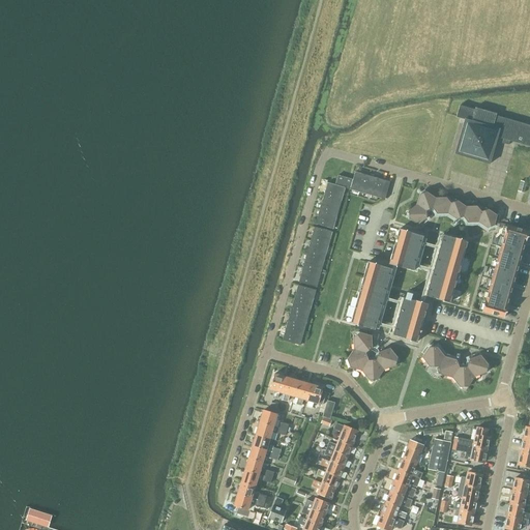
[(510,144),(511,142),(529,147),(529,126),(498,117),(498,115),(477,109),(476,111),(461,107),(458,119),(466,121),(457,152),(455,155),(491,165),(498,139),(504,140),(504,143),(510,144)]
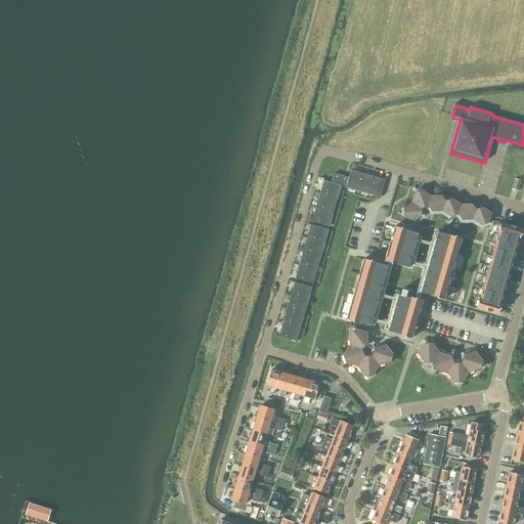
[(434,146),(438,132),(426,128),(422,143),(434,146)]
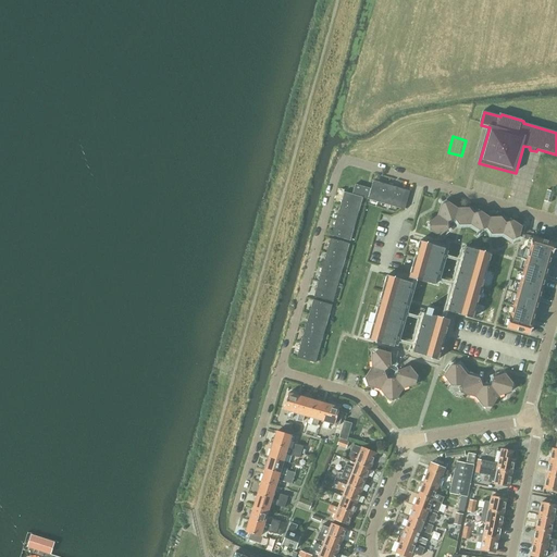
[(457,174),(458,165),(445,163),(444,172),(457,174)]
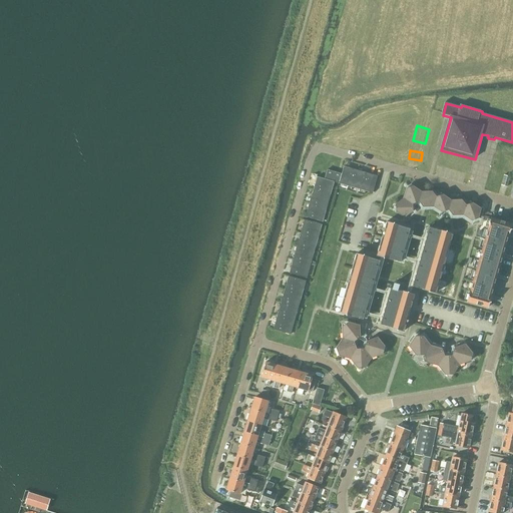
[(319,178),(308,218),(324,222),(336,183),(375,193),(379,177),(346,167),(344,175),(329,170),(326,180),(319,178)]
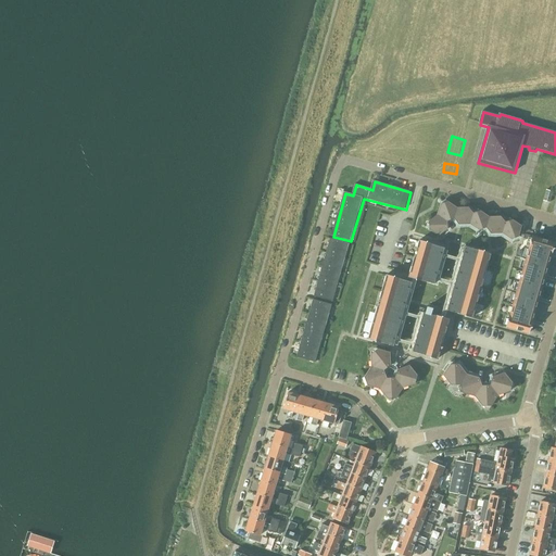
[(554,193),(547,191),(544,201),(551,203),(554,193)]
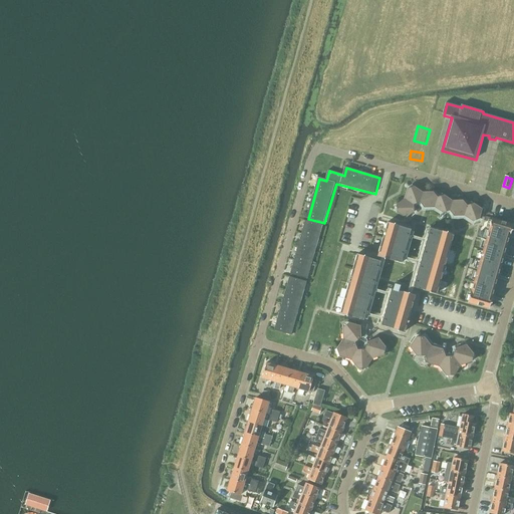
[(397,214),(405,218),(415,210),(414,205),(418,203),(423,204),(425,208),(435,207),(442,213),(445,210),(450,211),(454,213),(454,216),(464,216),(472,222),(476,219),(479,219),(482,209),(474,204),(471,206),(467,206),(463,204),(463,201),(453,200),(444,195),(443,197),(438,198),(434,196),(434,193),(423,192),(414,187),(412,190),(406,190),(404,200),(397,205),(399,209),(397,214)]
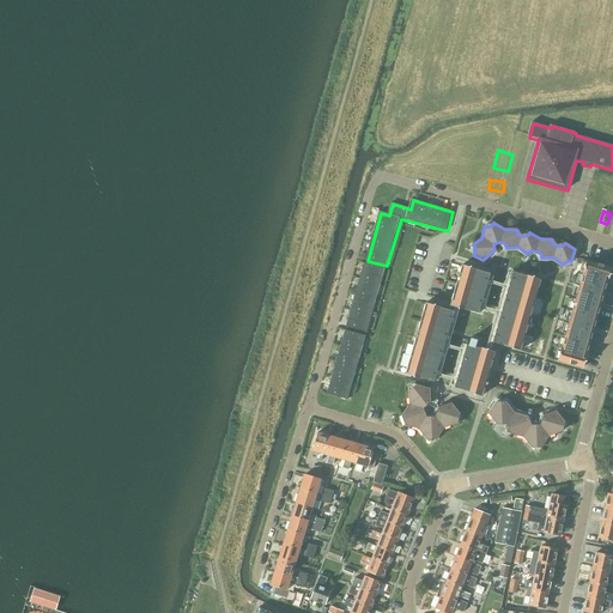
[(612,268),(611,267),(589,261),(588,266),(586,274),(610,280),(612,268)]
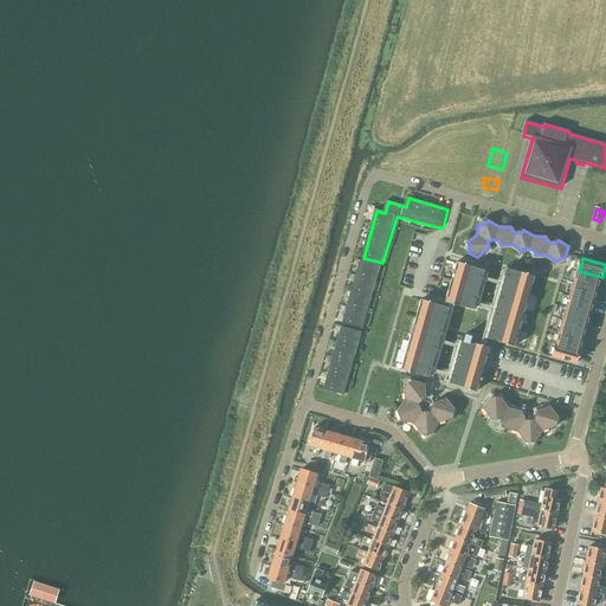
[(361,262),(356,277),(376,283),(381,268),(361,262)]
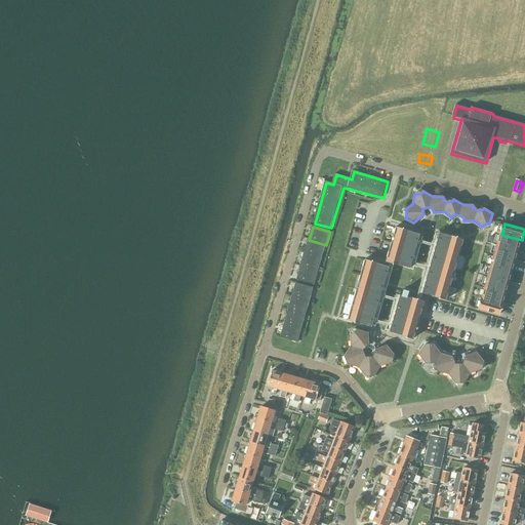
[(393,243),(417,250),(421,236),(418,235),(418,233),(398,228),(393,243)]
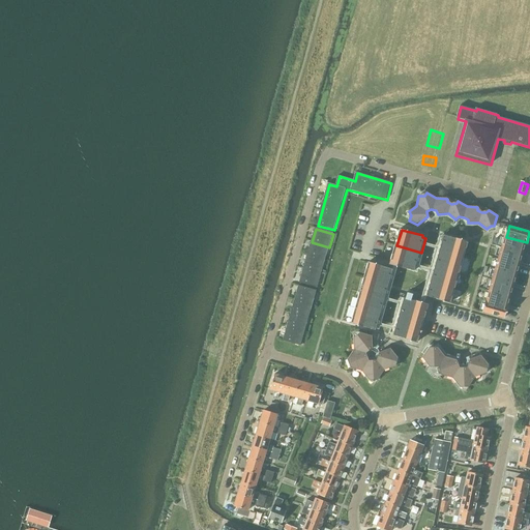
[(470,242),(445,235),(441,251),(465,258),(470,242)]
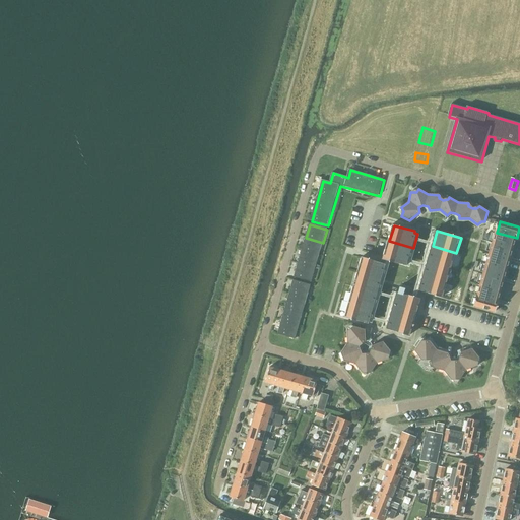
[(517,238),(497,233),(494,243),(514,249),(517,238)]
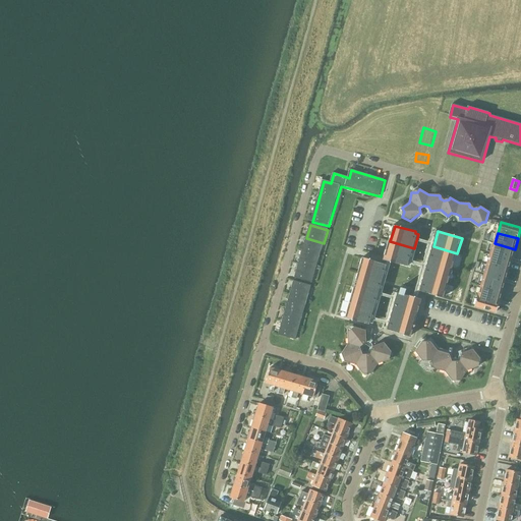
[(302,251),(321,256),(324,243),(306,238),(302,251)]
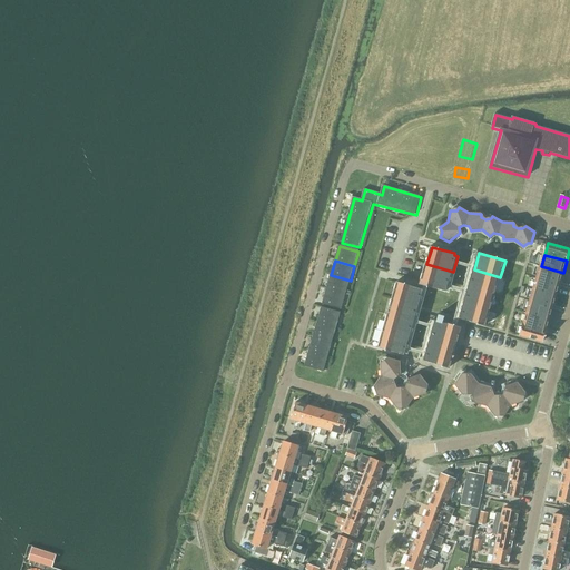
[(422,281),(448,288),(453,272),(426,264),(422,281)]
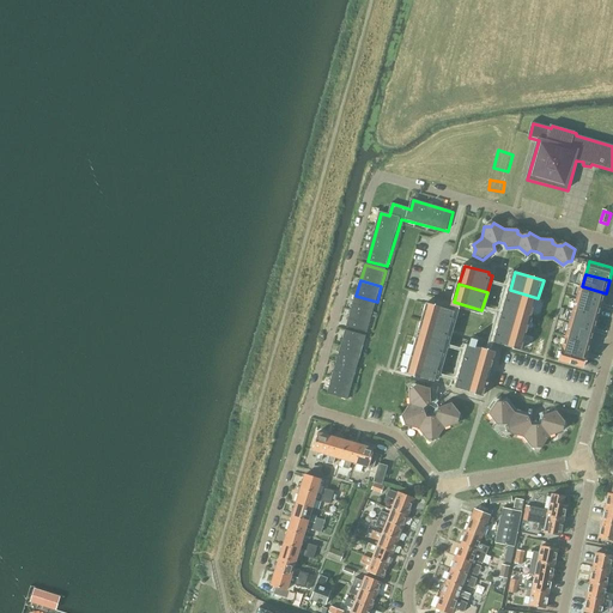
[(606,293),(582,286),(578,298),(602,305),(606,293)]
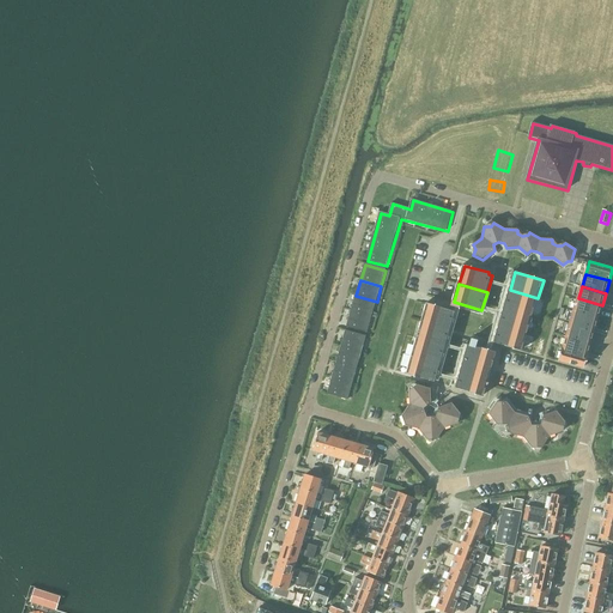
[(538,298),(510,290),(505,308),(533,315),(538,298)]
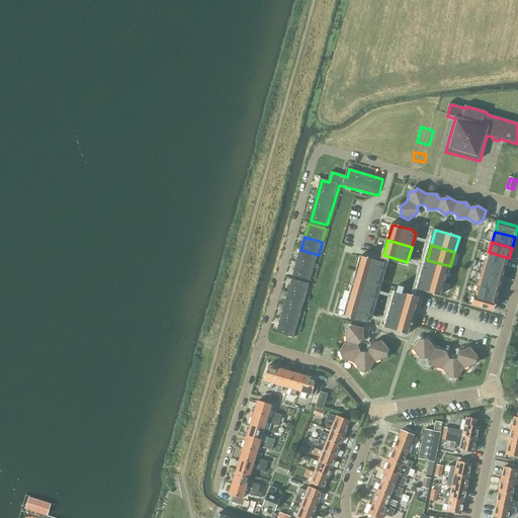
[(296,263),(315,268),(319,255),(300,250),(296,263)]
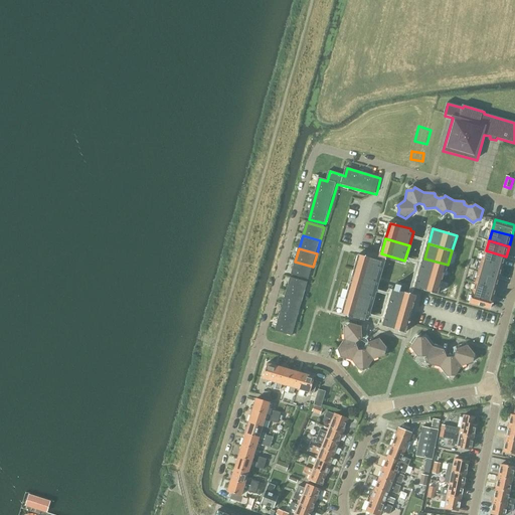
[(506,256),(486,250),(483,262),(503,267),(506,256)]
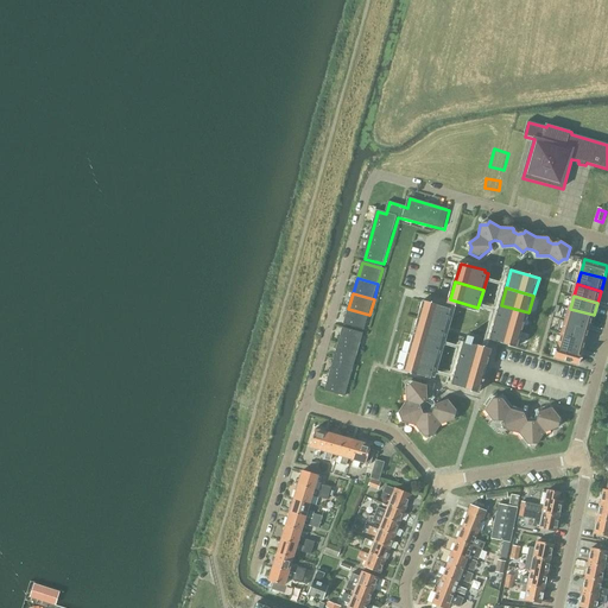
[(453,309),(425,301),(420,318),(448,327),(453,309)]
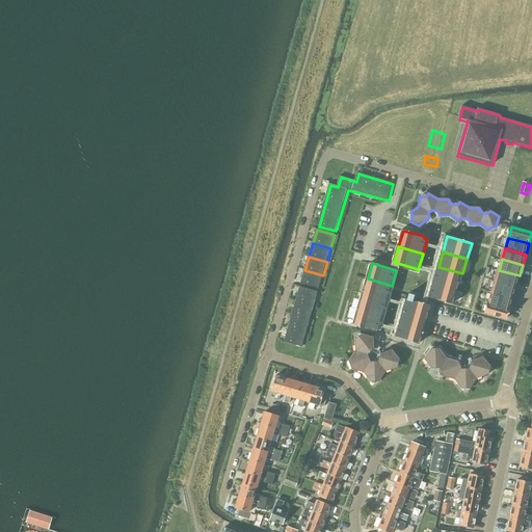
[(430,278),(432,269),(423,267),(421,276),(430,278)]
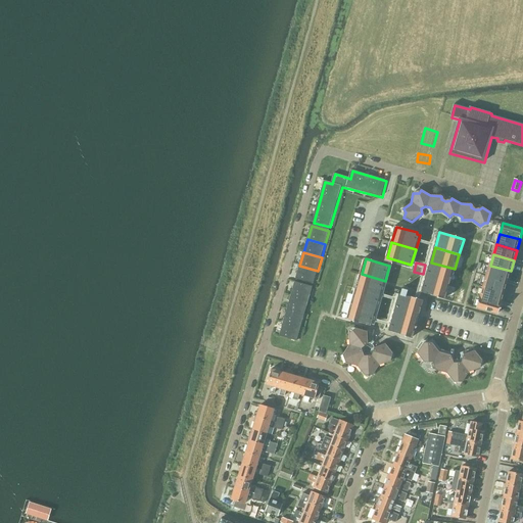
[(455,269),(431,263),(427,277),(450,284),(455,269)]
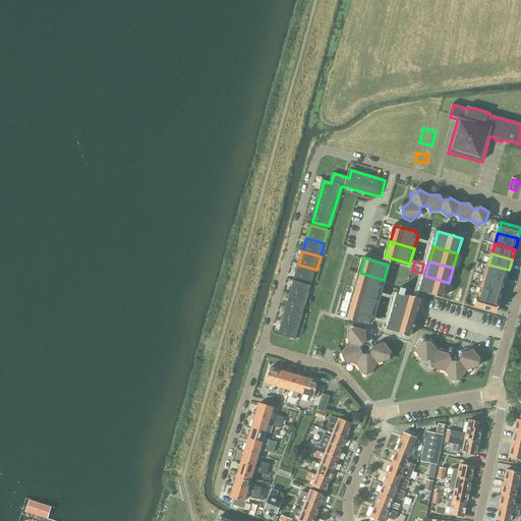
[(312,283),(316,270),(298,265),(295,278),(312,283)]
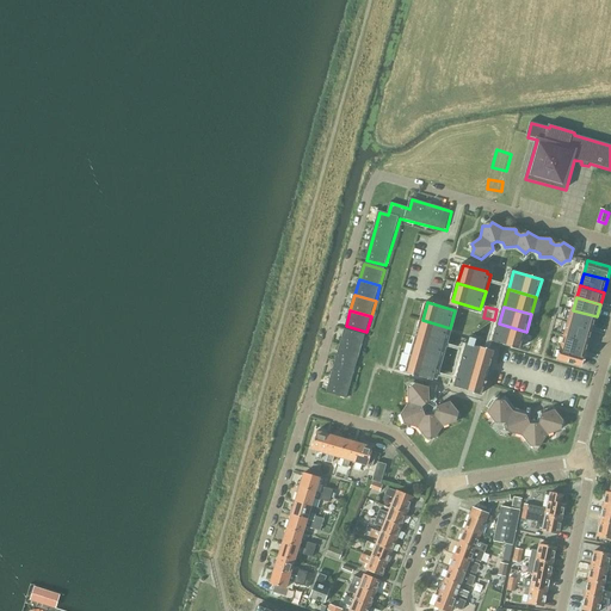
[(597,316),(573,310),(569,322),(593,329),(597,316)]
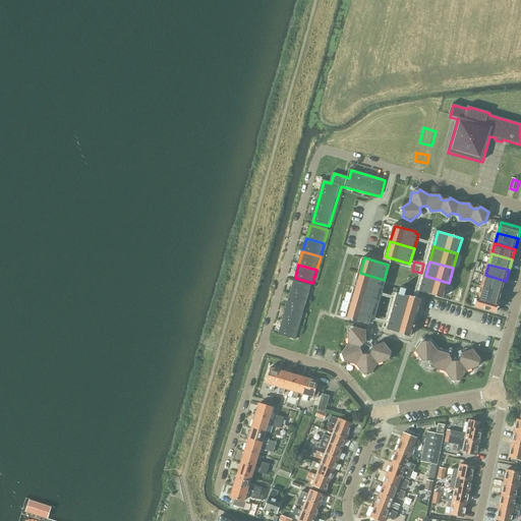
[(356,288),(380,294),(384,280),(360,273),(356,288)]
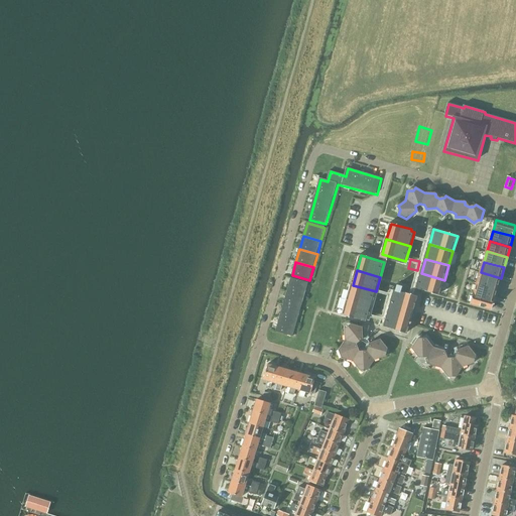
[(501,278),(481,272),(478,282),(498,288),(501,278)]
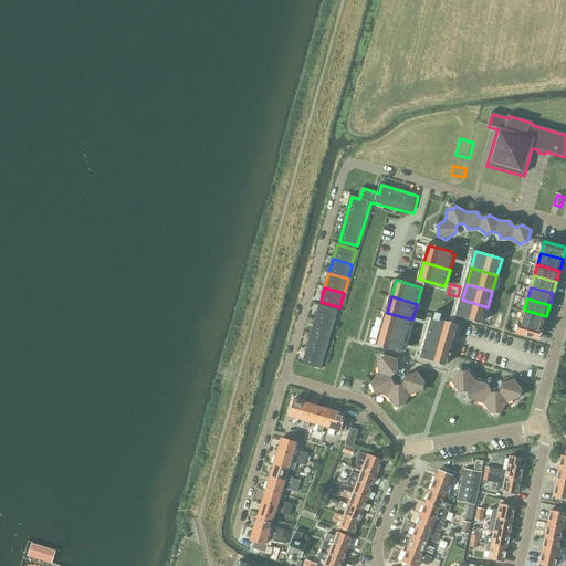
[(457,316),(483,324),(488,307),(462,300),(457,316)]
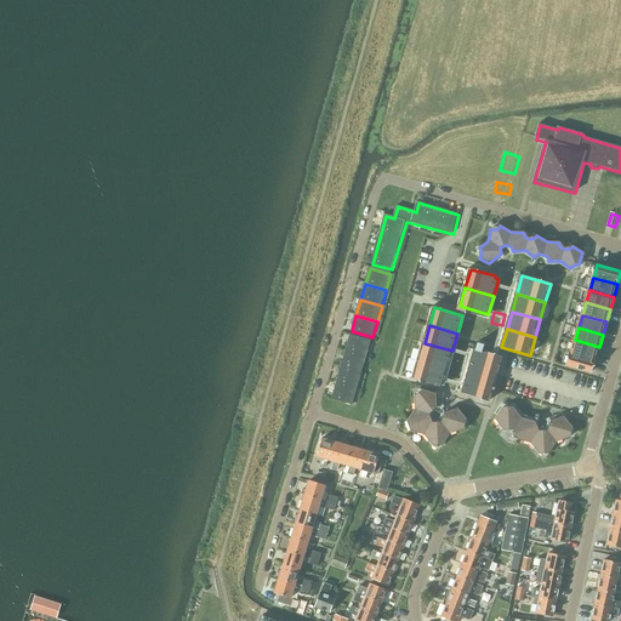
[(346,352),(368,358),(371,342),(351,336),(346,352)]
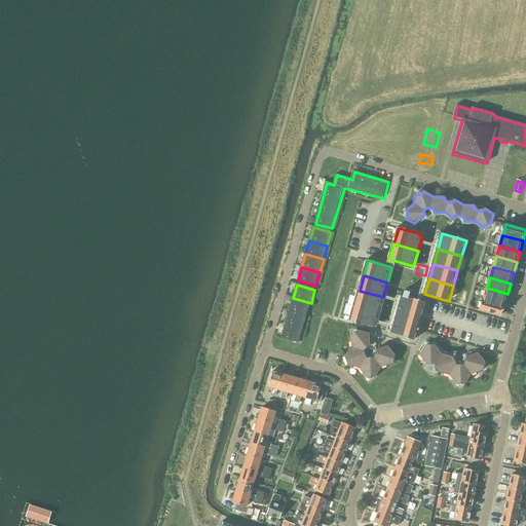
[(508,294),(487,288),(484,299),(504,304),(508,294)]
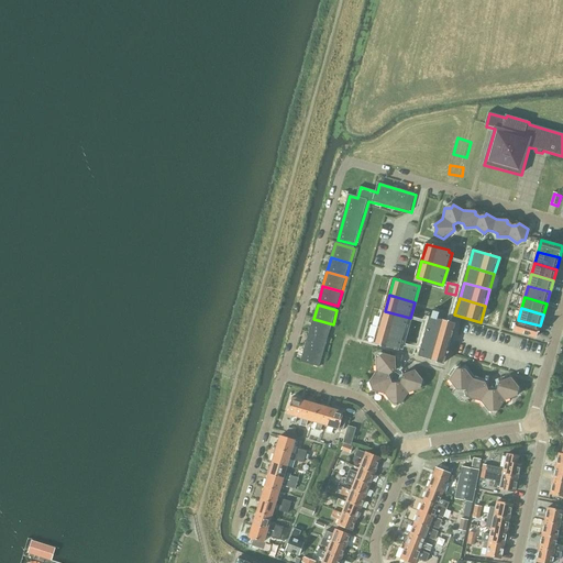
[(451,329),(452,322),(438,318),(439,312),(434,310),(432,317),(430,316),(419,356),(445,363),(454,330),(451,329)]
